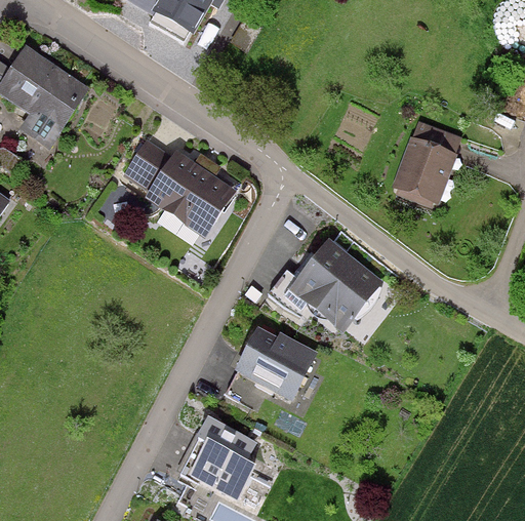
[(134,0),(153,10),(148,19),(186,42),(209,1),(217,5),(220,0),(134,0)]
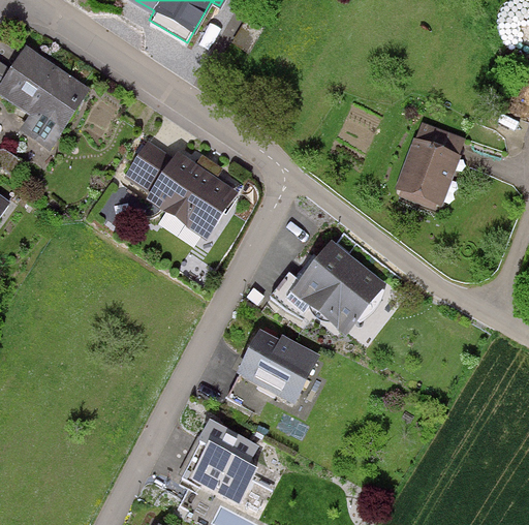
[(263,25),(248,16),(232,41),(248,51),(263,25)]
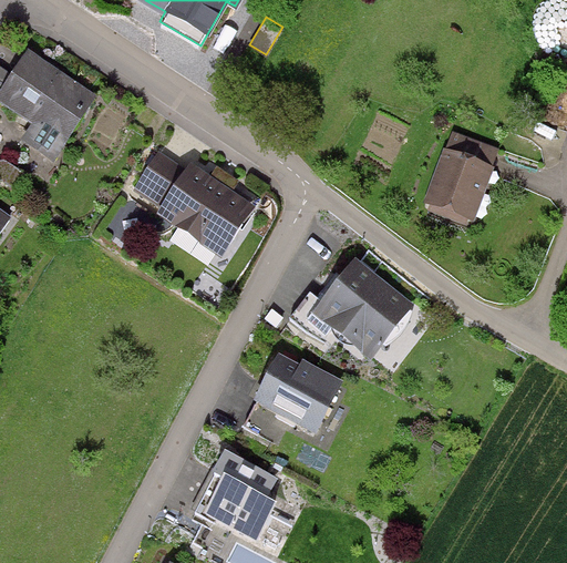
[(12,71),(0,62),(0,102),(30,122),(20,137),(54,159),(98,93),(28,48),(12,71)]
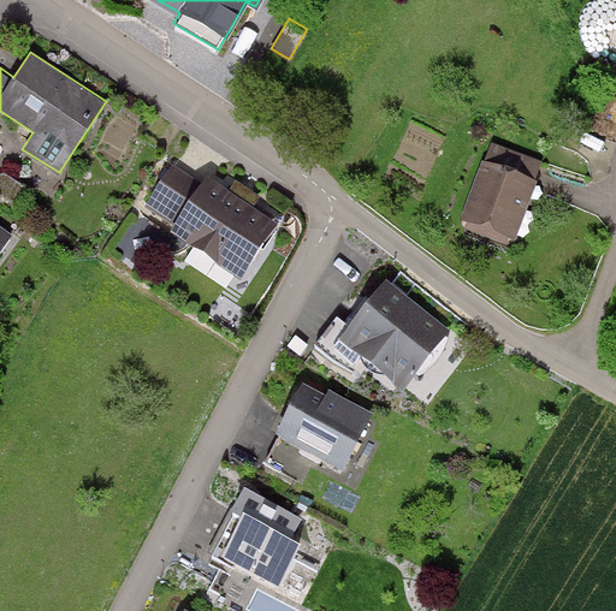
[(492,141),(485,160),(533,178),(540,158),(492,141)]
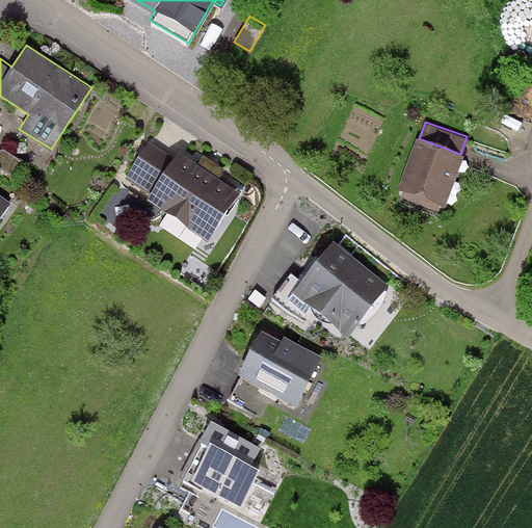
[(415,137),(396,188),(445,206),(462,154),(460,154),(419,138),(415,137)]
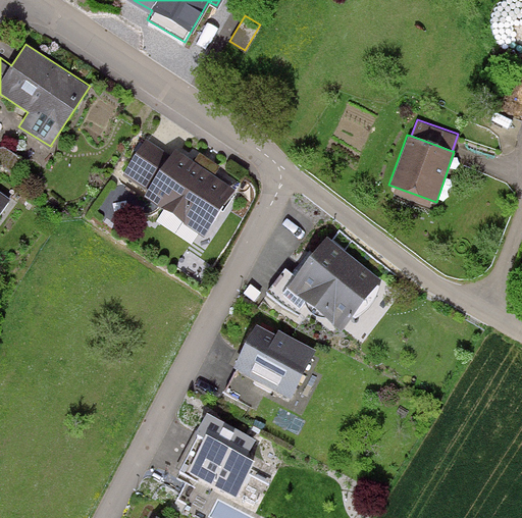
[(171,155),(146,137),(121,172),(148,191),(145,196),(204,237),(236,189),(175,148),(171,155)]
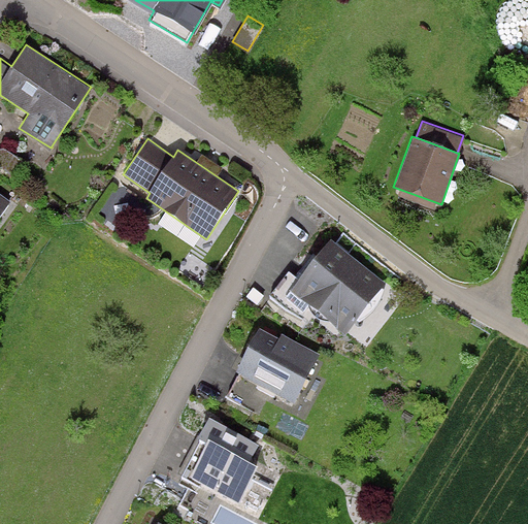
[(0,215),(11,198),(0,190),(0,215)]
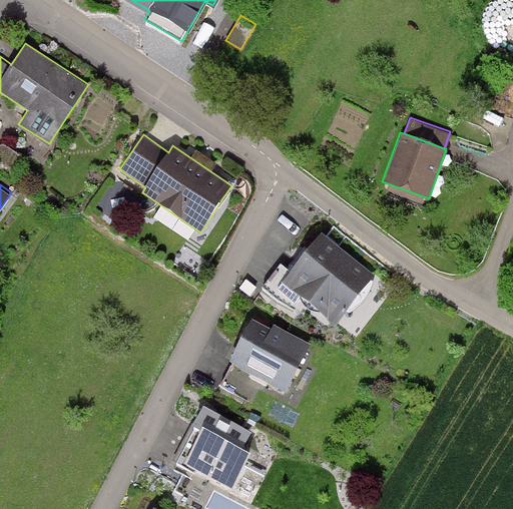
[(375,273),(321,233),(292,274),(280,265),(265,286),(297,309),(303,302),(336,327),(375,273)]
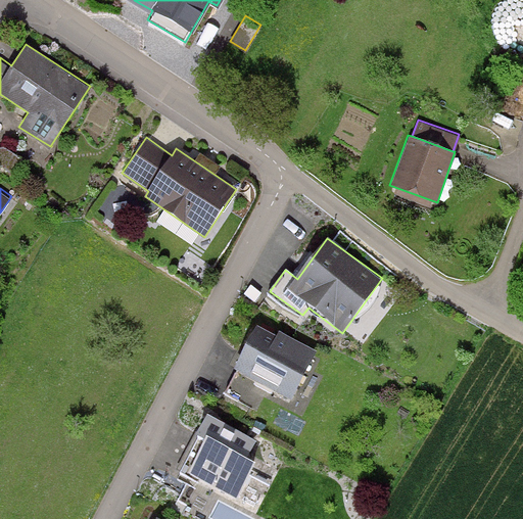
[(275,333),(255,323),(231,371),(291,399),(318,346),(278,327),(275,333)]
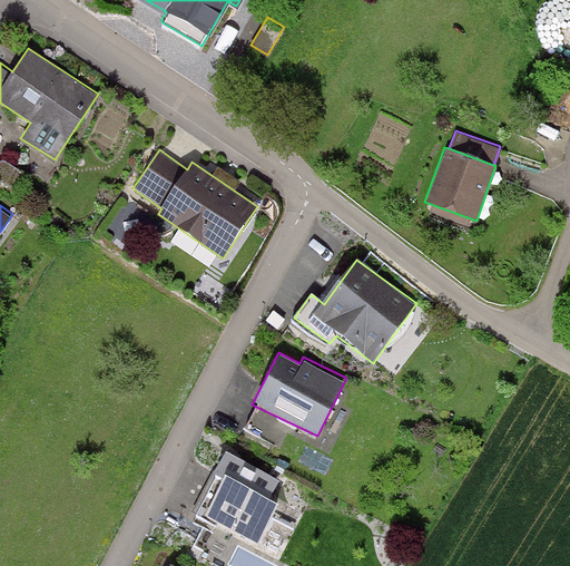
[(278,478),(225,451),(213,475),(222,480),(203,516),(258,544),(278,504),(267,498),(278,478)]
